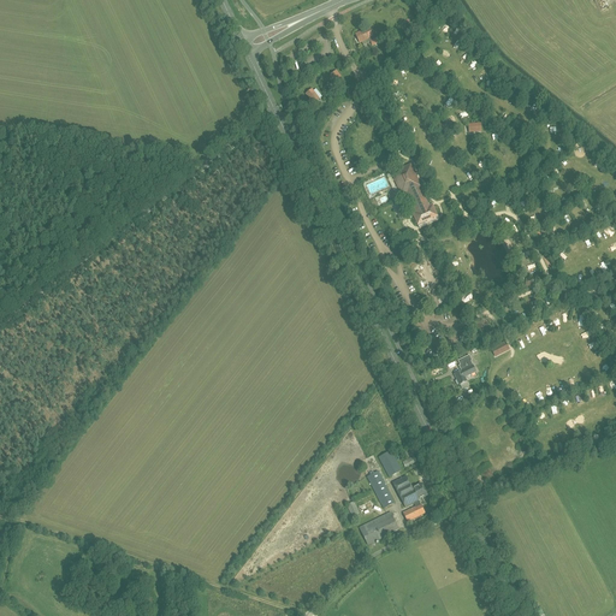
[(371,31),(368,29),(355,35),(360,43),(368,40),(372,47),(379,43),(372,31),(371,31)]
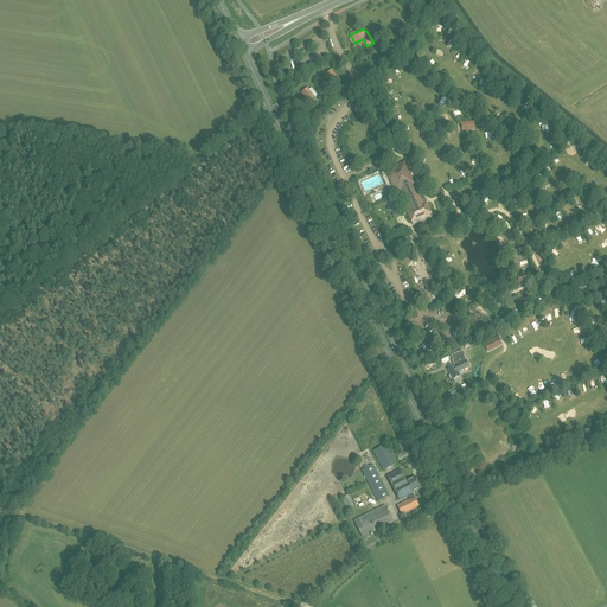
[(332,84),(338,80),(331,70),(325,75),(332,84)]
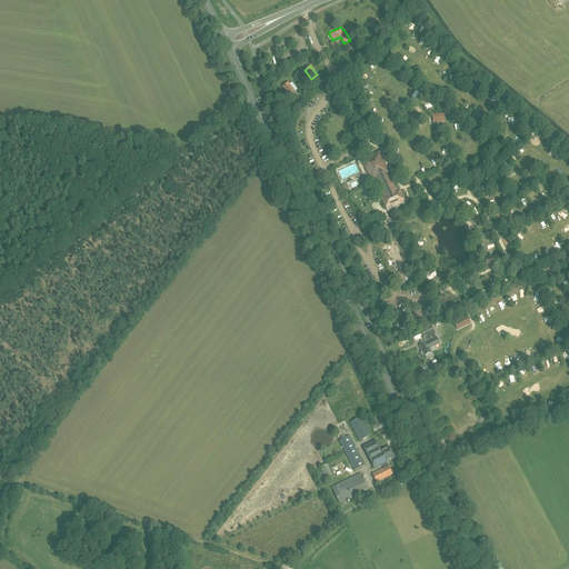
[(290,97),(296,92),(289,83),(283,88),(290,97)]
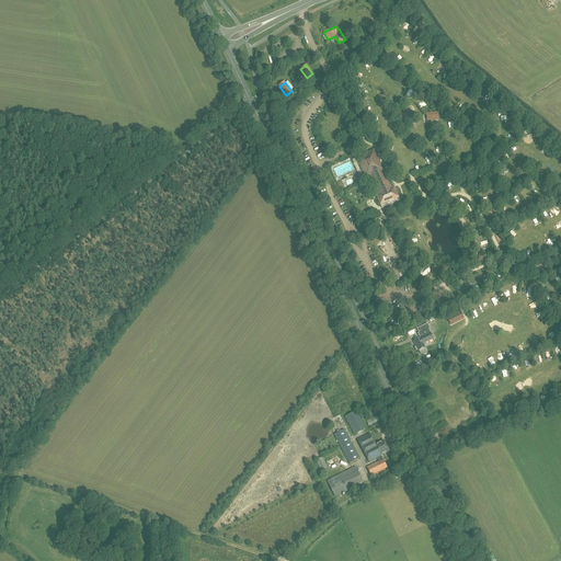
[(426,122),(438,121),(438,112),(426,114),(426,122)]
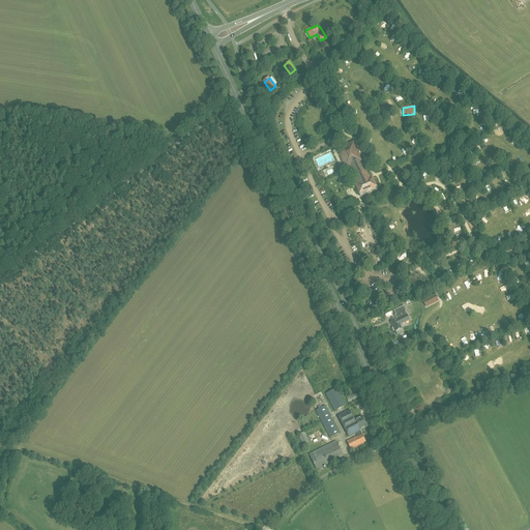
[(369,176),(361,160),(353,142),(336,149),(346,168),(353,165),(360,180),(369,176)]
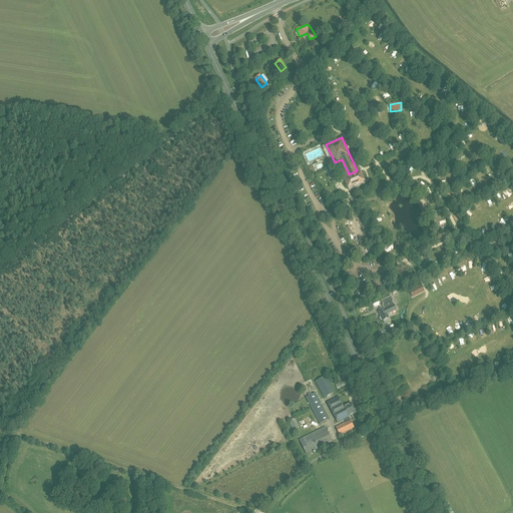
[(364,179),(361,172),(360,172),(361,173),(358,174),(358,173),(350,177),(350,176),(348,177),(348,176),(344,178),(348,187),(364,179)]
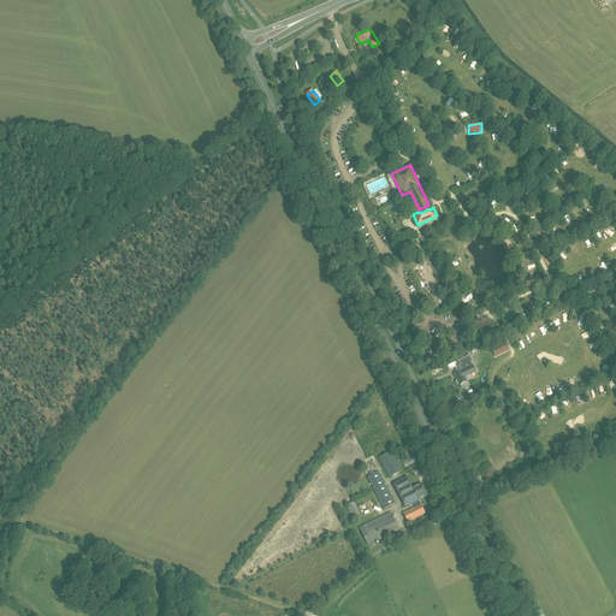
[(403,256),(415,253),(412,244),(401,249),(403,256)]
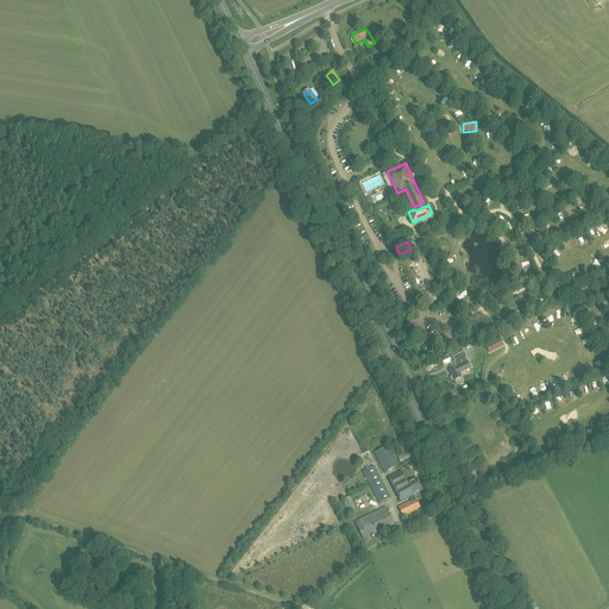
[(454,381),(462,377),(459,374),(470,368),(465,357),(466,357),(464,351),(452,357),(454,362),(453,362),(454,363),(456,366),(449,370),(451,376),(450,377),(451,381),(453,381),(454,381)]
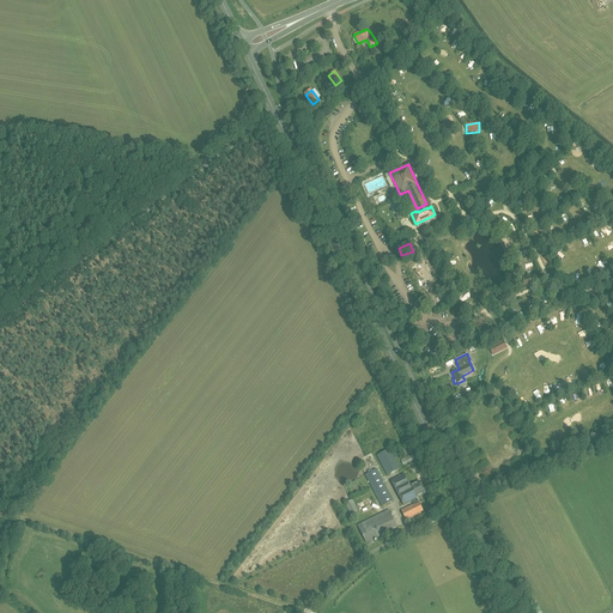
[(472,393),(459,399),(461,404),(474,396),(472,393)]
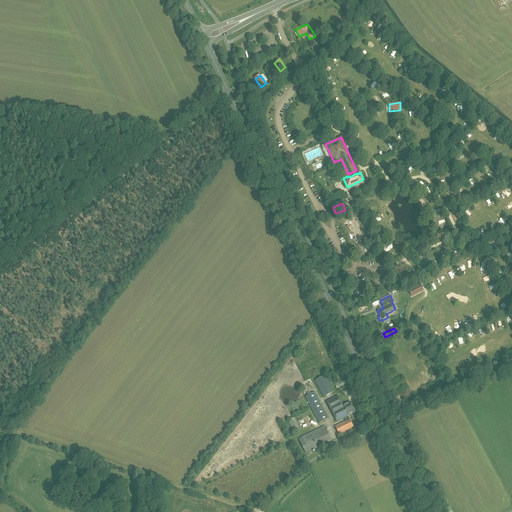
[(323,397),(333,391),(325,375),(315,381),(323,397)]
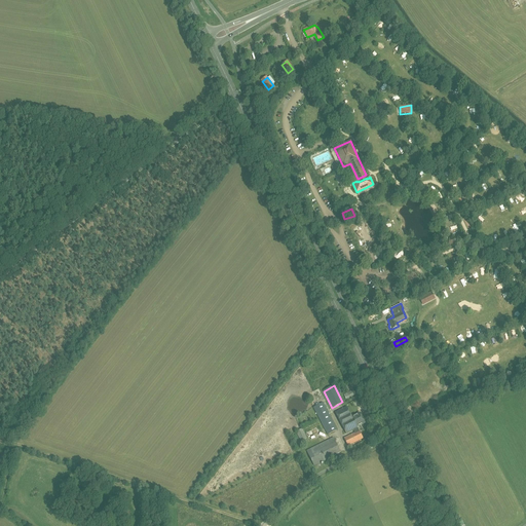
[(346,400),(355,395),(353,389),(343,395),(346,400)]
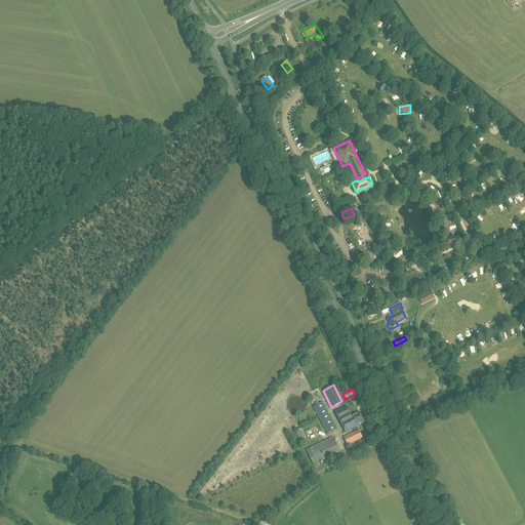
[(327,434),(336,430),(322,402),(313,407),(327,434)]
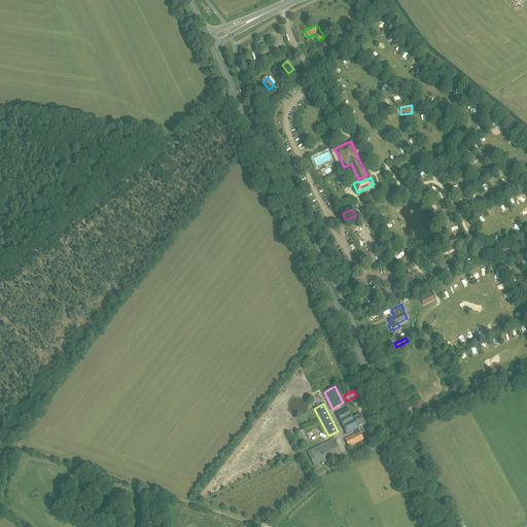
[(352,417),(347,407),(336,413),(346,433),(353,430),(355,434),(345,440),(349,447),(363,440),(359,431),(357,428),(365,424),(359,414),(352,417)]
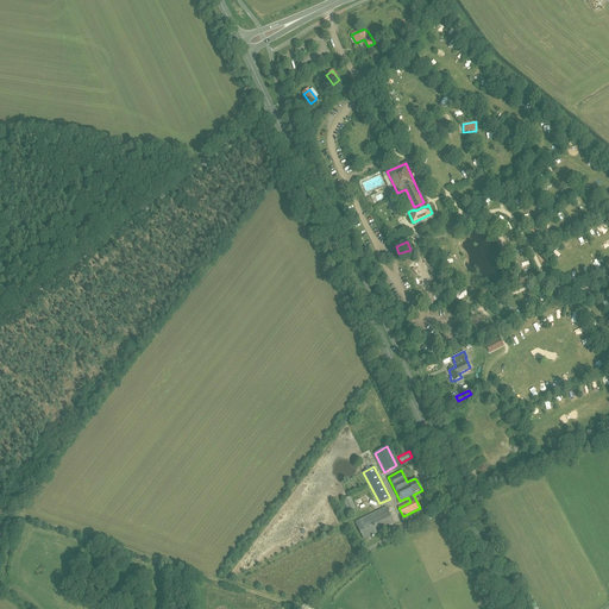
[(347,512),(356,508),(350,496),(343,500),(347,512)]
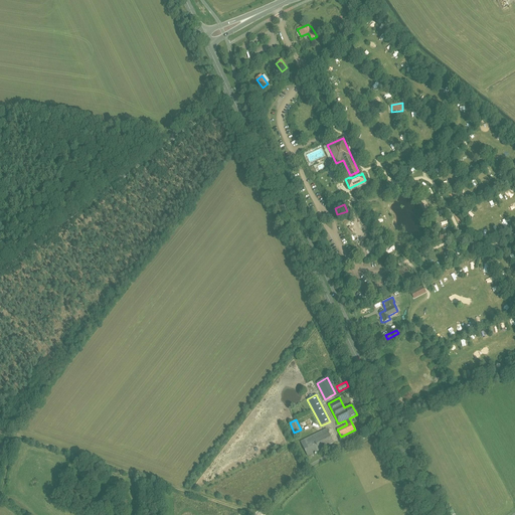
[(307,456),(333,444),(326,428),(300,442),(307,456)]
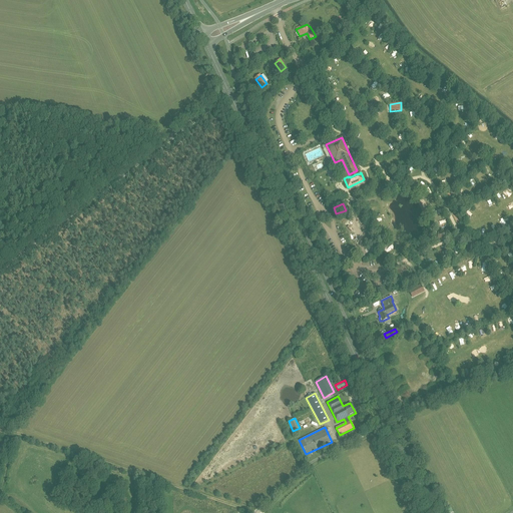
[(121,510),(130,506),(126,497),(114,502),(117,508),(120,507),(121,510)]
